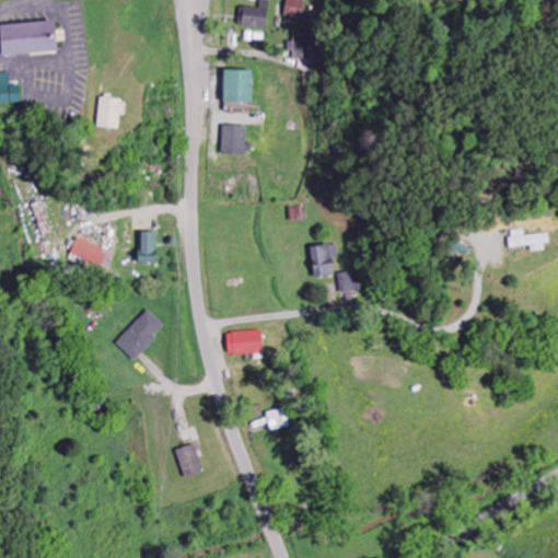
[(240,26),(265,28),(268,0),(258,0),(258,7),(242,4),(240,26)]
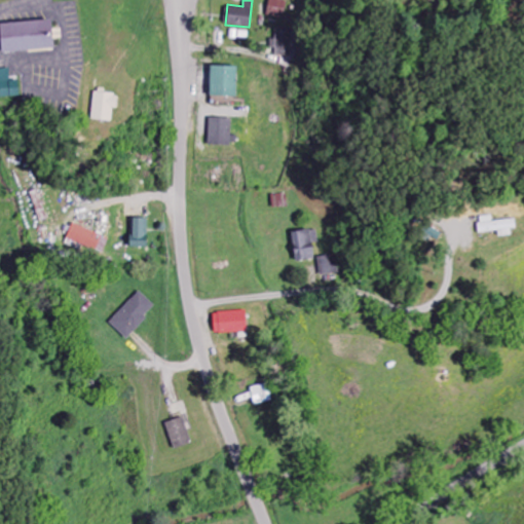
[(267,0),(266,16),(285,17),(286,0),(267,0)]
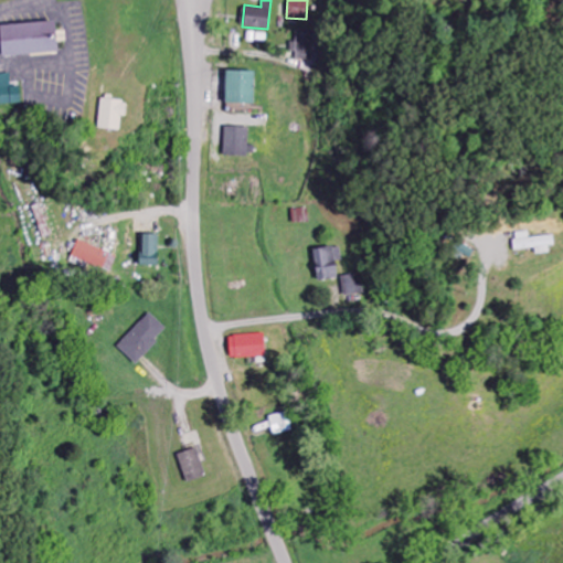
[(0,53),(55,52),(54,20),(0,22),(0,53)]
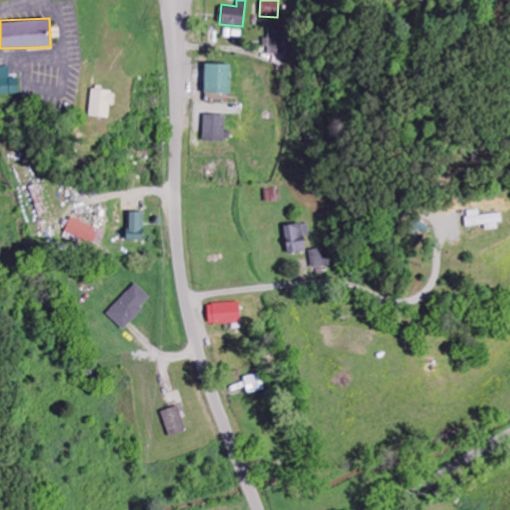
[(267,58),(286,58),(285,26),(267,26),(267,36),(262,37),(262,45),(267,45),(267,58)]
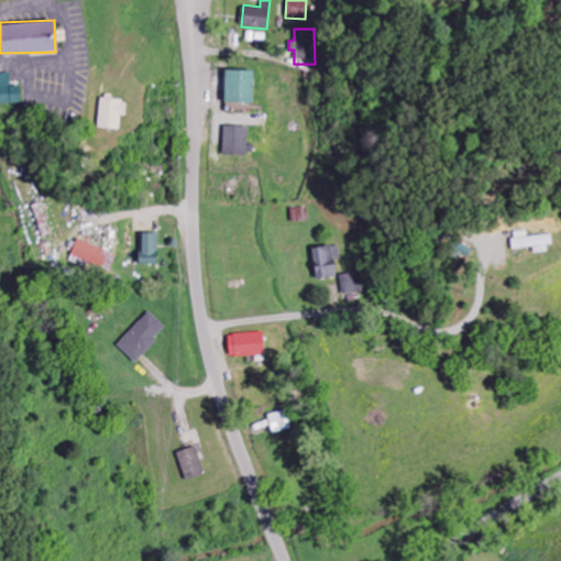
[(252,69),(223,69),(223,102),(252,102),(252,69)]
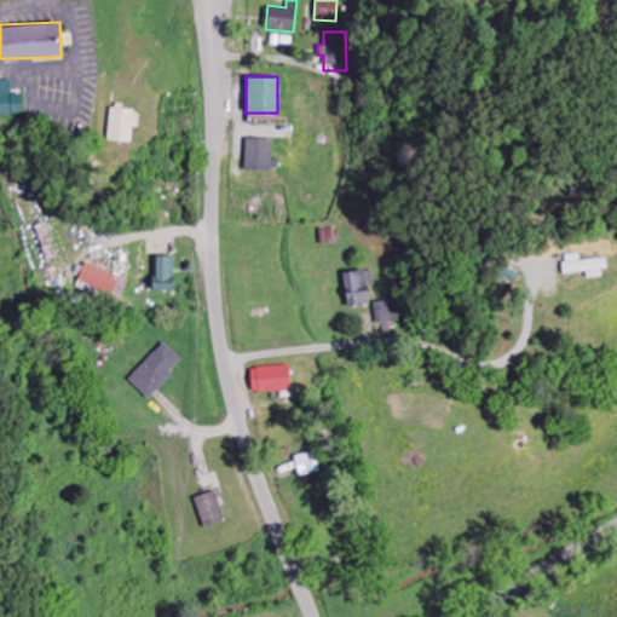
[(0,113),(21,113),(21,92),(10,93),(9,79),(0,79),(0,113)]
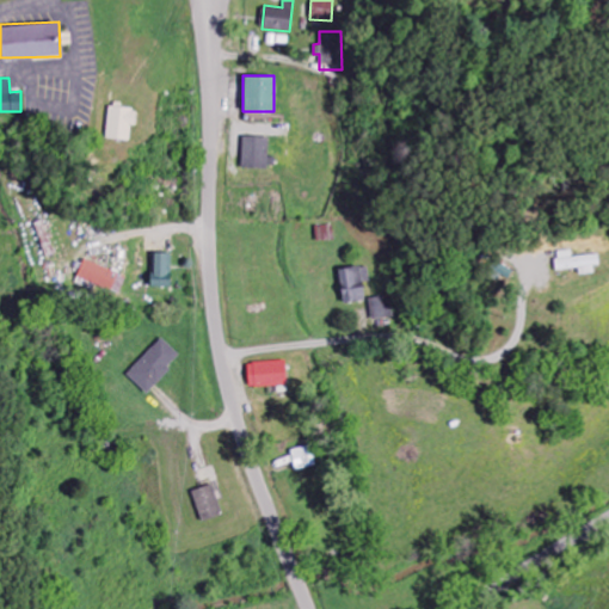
[(129,139),(130,123),(135,123),(136,108),(109,105),(105,137),(129,139)]
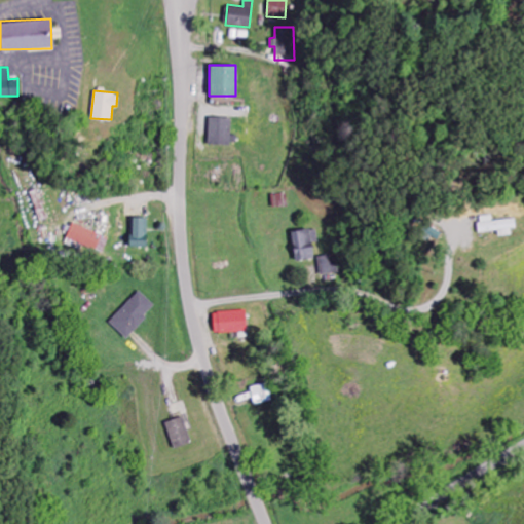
[(229,143),(230,117),(208,117),(208,143),(229,143)]
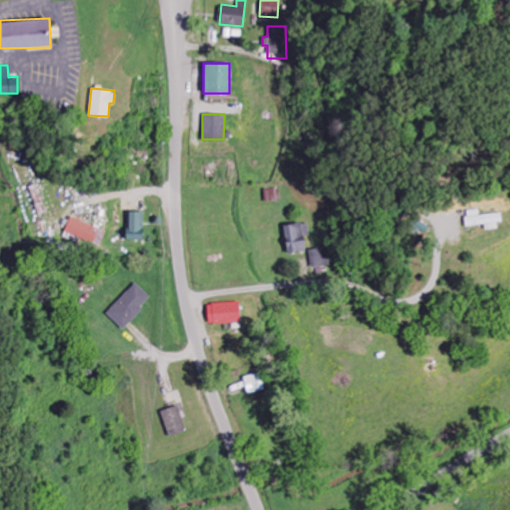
[(28,185),(37,214),(45,212),(36,183),(28,185)]
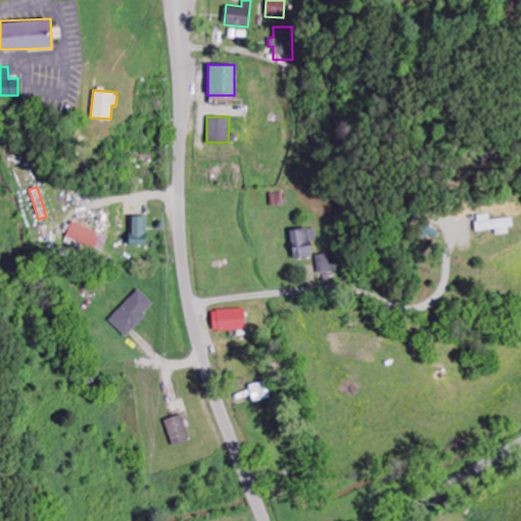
[(476,230),(494,229),(494,234),(511,232),(510,217),(488,219),(488,212),(475,215),(476,230)]
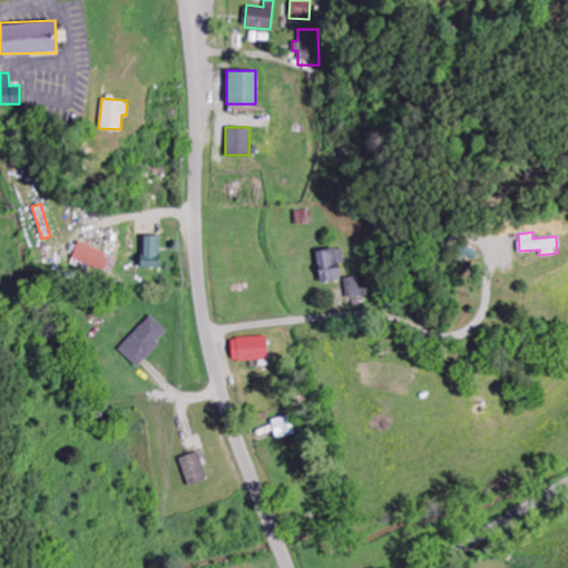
[(158,266),(158,235),(142,235),(142,266),(158,266)]
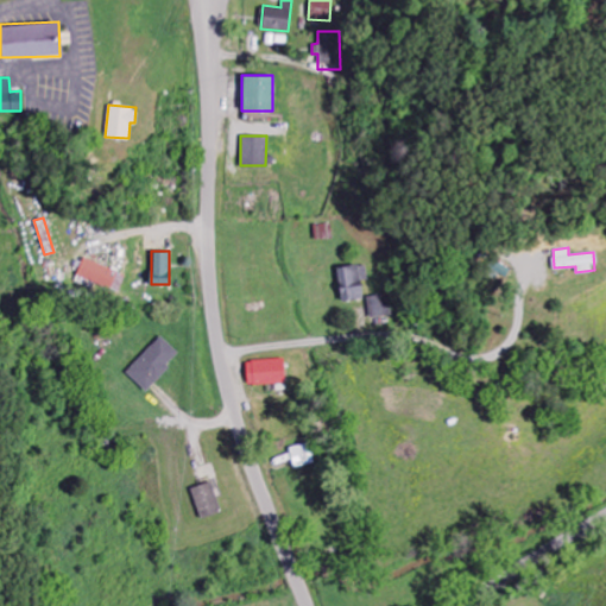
[(76,276),(111,288),(118,270),(82,257),(76,276)]
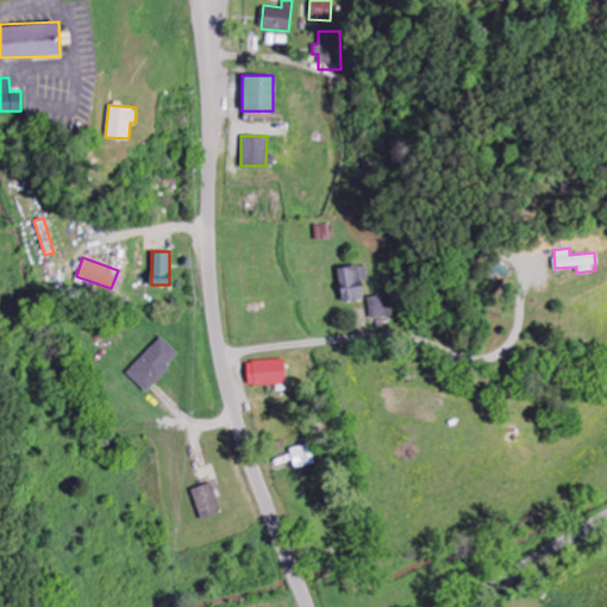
[(364,299),(363,266),(338,267),(339,300),(364,299)]
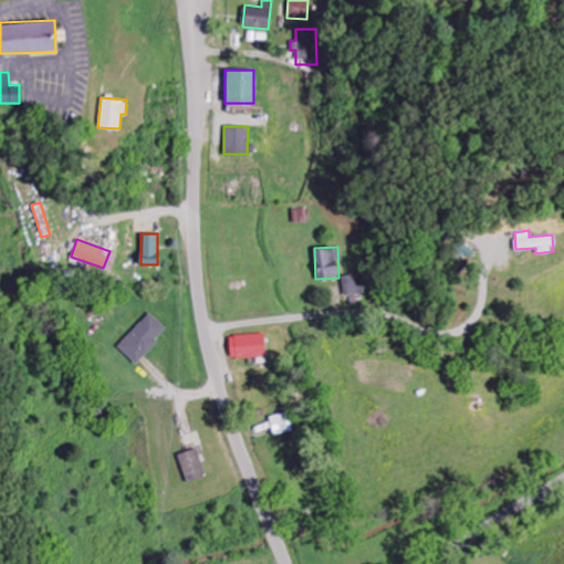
[(343,294),(364,293),(363,274),(342,275),(343,294)]
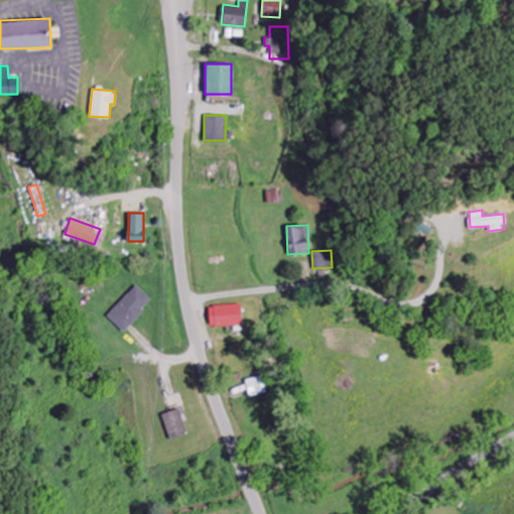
[(151,300),(135,284),(106,315),(122,331),(151,300)]
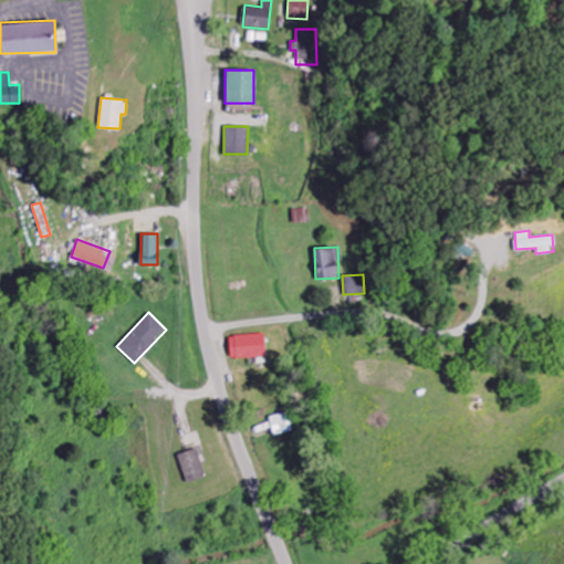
[(263,333),(228,334),(229,357),(264,356),(263,333)]
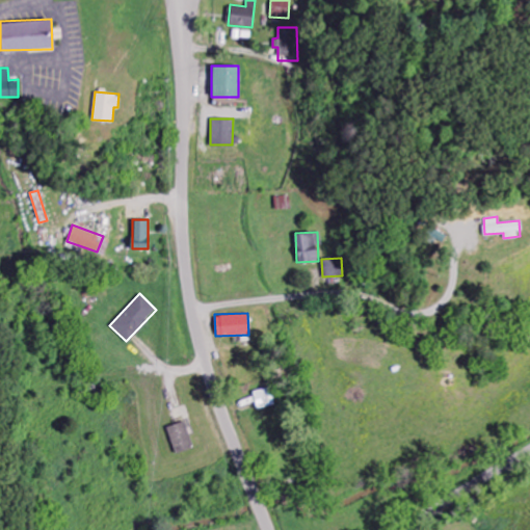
[(252,391),(257,408),(274,403),(269,386),(252,391)]
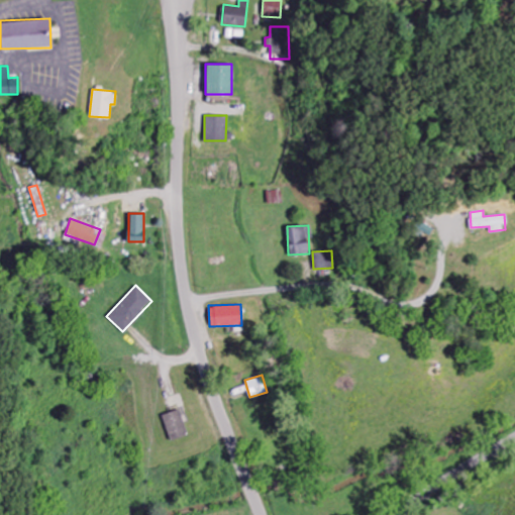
[(161,415),(170,440),(187,434),(178,409),(161,415)]
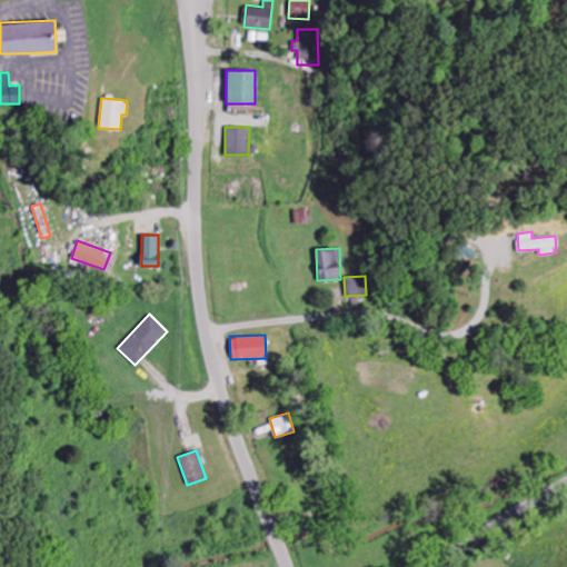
All buildings are outlined.
